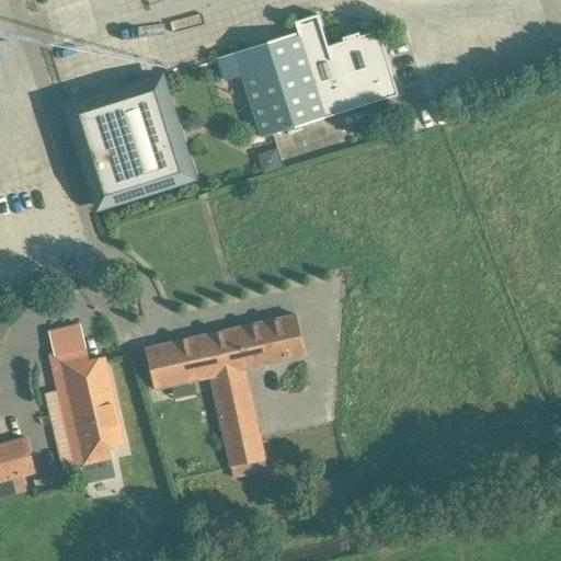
[(225,80),(242,75),(263,137),(398,94),(378,31),(359,36),(358,33),(344,37),(345,42),(328,47),(318,14),(301,20),(302,21),(304,21),(307,31),(218,59),(225,80)]
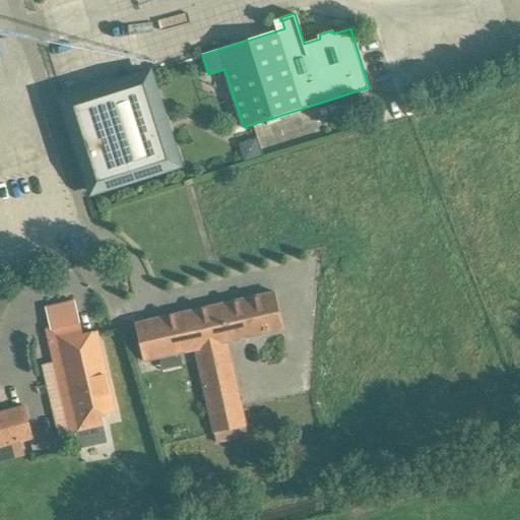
[(62,99),(91,192),(179,165),(149,71),(62,99)]
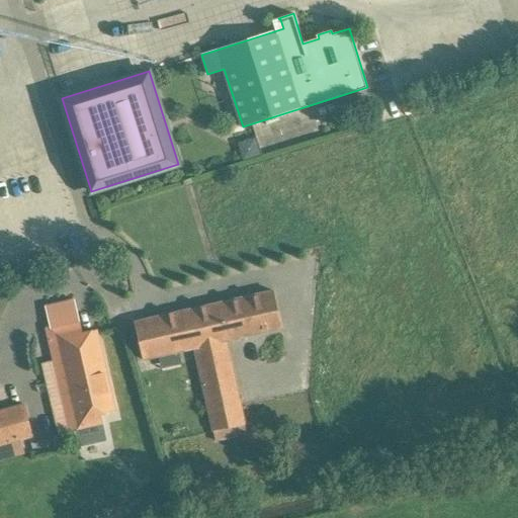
[(257,137),(239,142),(245,159),(262,154),(257,137)]
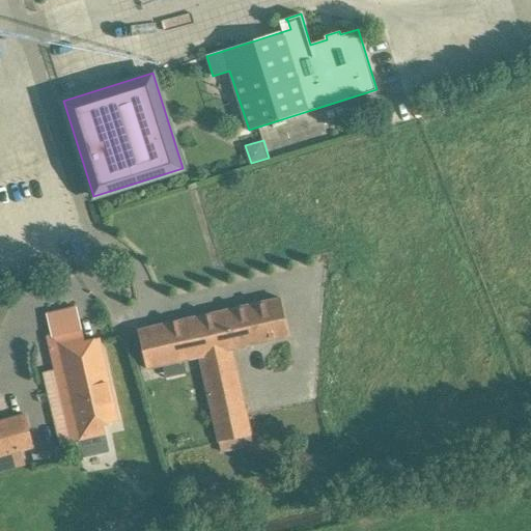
[(146,369),(165,365),(199,357),(220,453),(253,446),(234,362),(233,362),(231,350),(289,337),(281,298),(138,330),(146,369)]
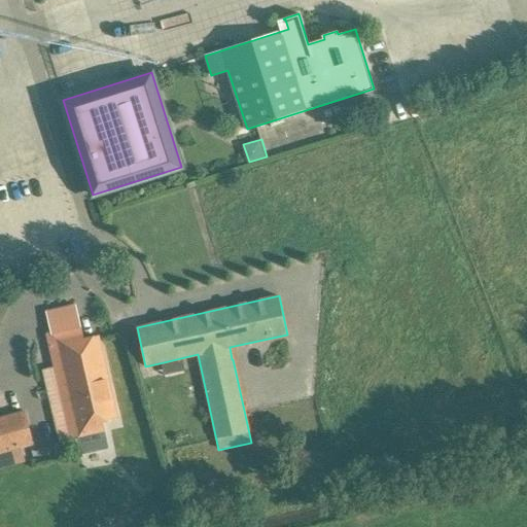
[(75,305),(46,311),(51,334),(47,335),(55,366),(42,370),(53,414),(60,445),(72,442),(72,443),(105,434),(102,420),(116,417),(98,337),(83,340),(75,305)]
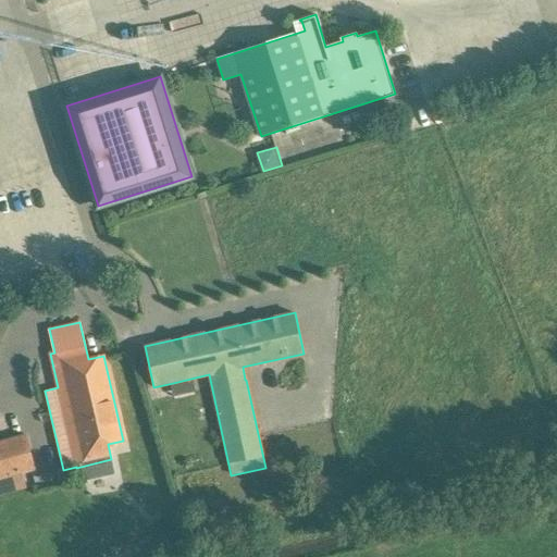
[(26,434),(0,441),(0,478),(35,469),(26,434)]
